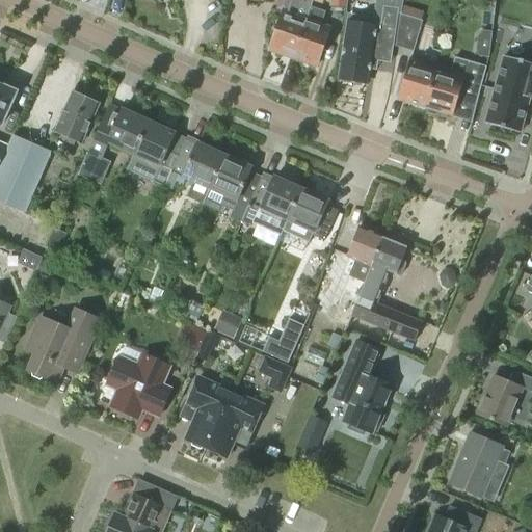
[(281,11),(283,12),(269,50),(293,58),(296,51),(311,7),(313,0),(312,0),(278,0),(276,8),(282,9),(281,11)]
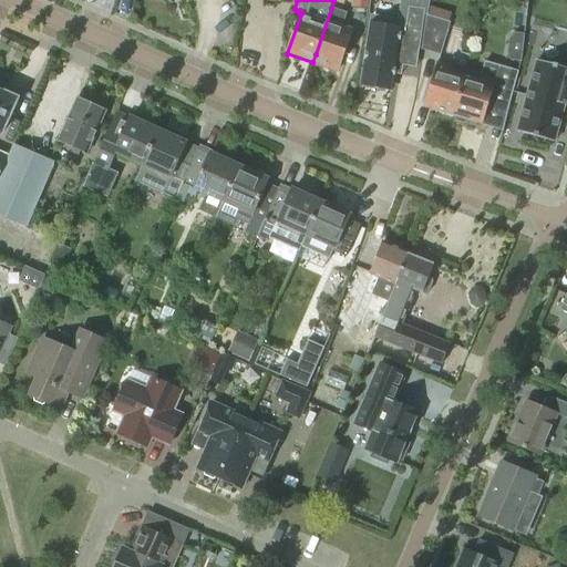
[(316,54),(312,62),(338,71),(352,30),(342,27),(347,13),(331,8),(316,54)]
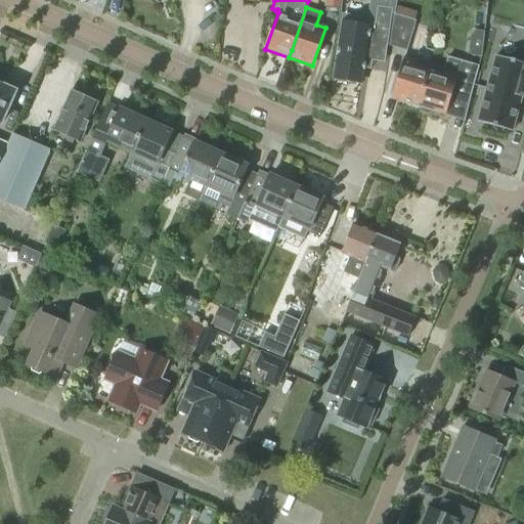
[(343,24),(340,44),(335,78),(337,79),(338,82),(346,83),(349,81),(361,82),(364,63),(370,64),(375,44),(387,46),(392,9),(379,7),(375,29),(369,28),(343,24)]
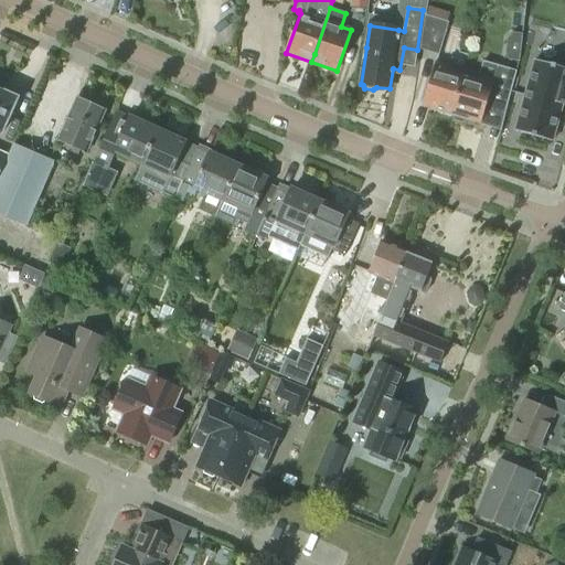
[(439,55),(448,23),(447,22),(449,14),(429,8),(426,16),(425,16),(424,21),(428,22),(419,50),(439,55)]
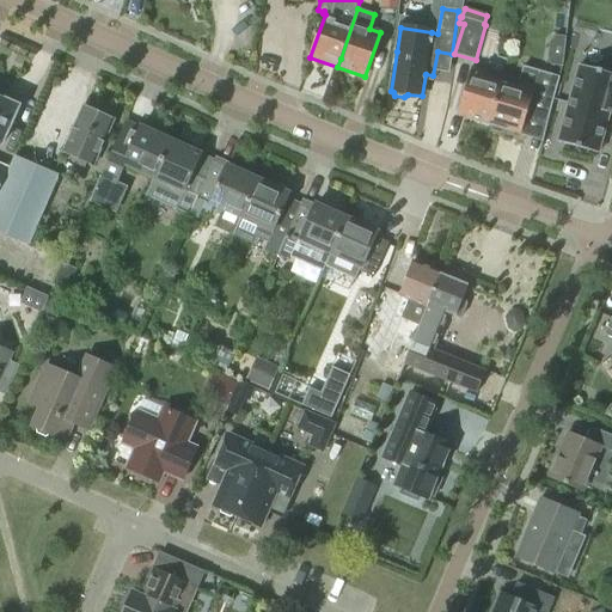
[(563,65),(567,36),(552,34),(549,62),(563,65)]
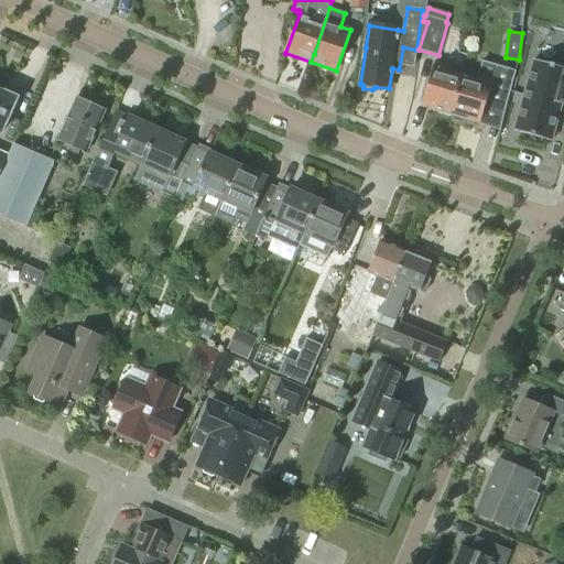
[(557,67),(534,62),(514,132),(552,143),(562,106),(563,106),(563,53),(562,52),(557,67)]
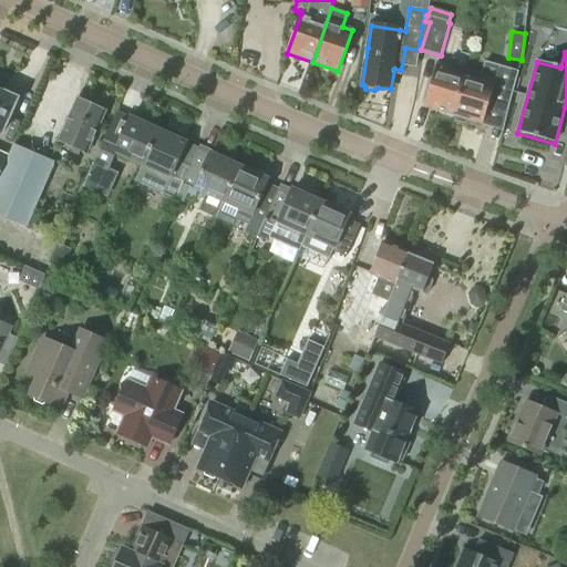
[(454,115),(467,72),(436,62),(429,88),(424,104),(437,107),(436,110),(454,115)]
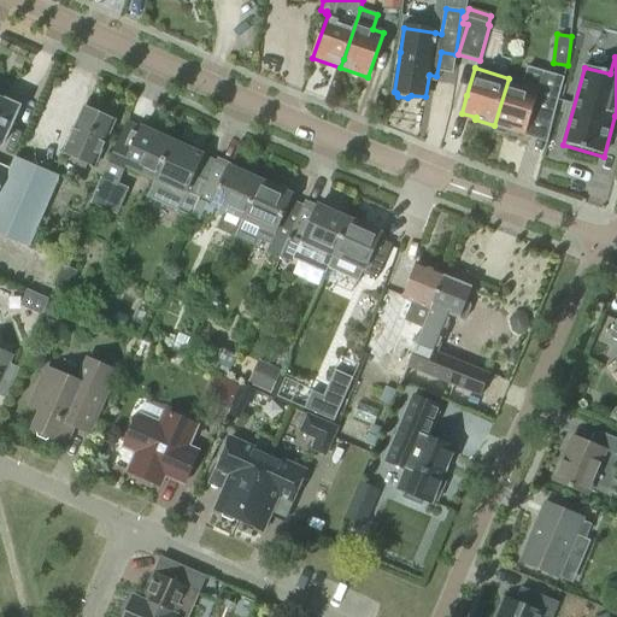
[(509,78),(494,125),(495,125),(495,128),(497,133),(505,134),(510,131),(510,130),(512,130),(513,128),(528,133),(533,116),(554,122),(566,78),(530,68),(526,83),(509,78)]
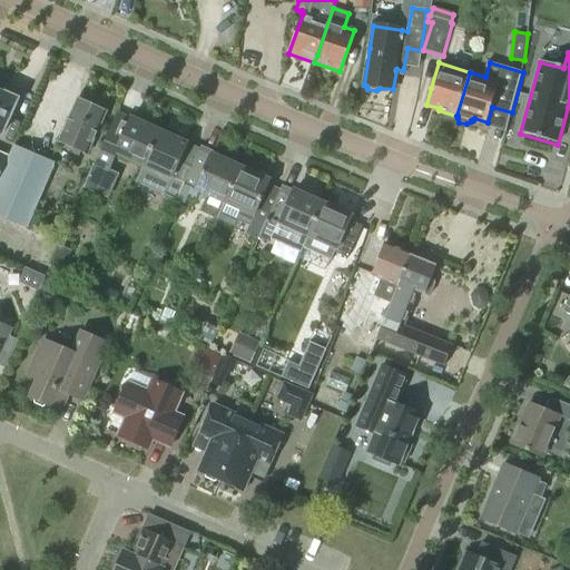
[(0,174),(8,158),(0,154),(0,135),(1,136),(18,99),(0,90),(0,174)]
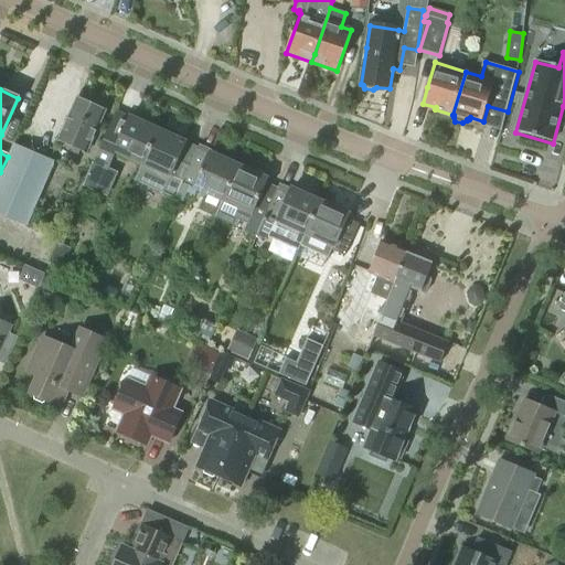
[(86,152),(105,112),(77,99),(59,140),(86,152)]
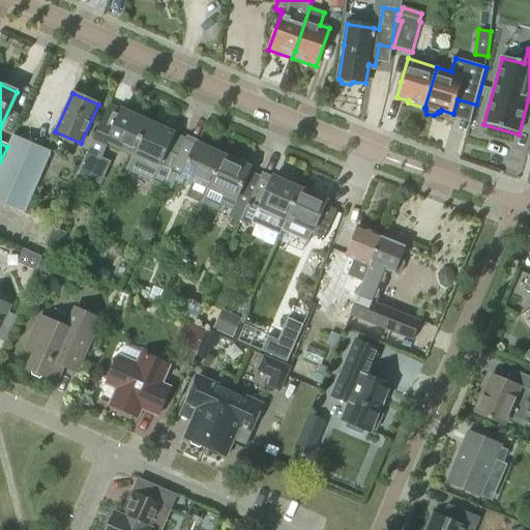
[(108,144),(134,155),(148,121),(137,116),(140,109),(126,104),(123,110),(121,110),(113,129),(100,123),(80,171),(98,180),(107,163),(100,159),(108,144)]
